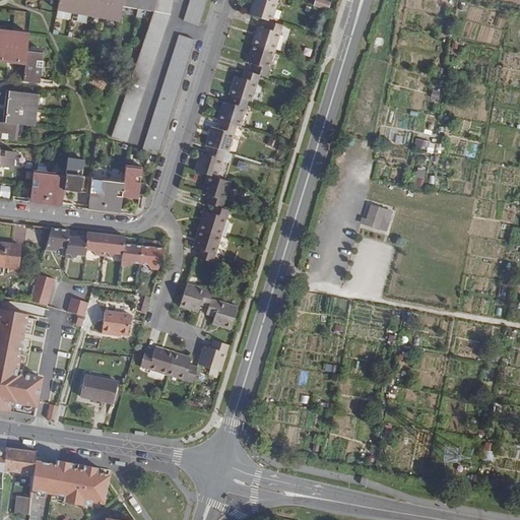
[(58,0),(57,10),(119,21),(122,5),(153,11),(140,51),(112,136),(127,142),(170,13),(172,0),(189,0),(183,20),(198,25),(206,0),(58,0)]
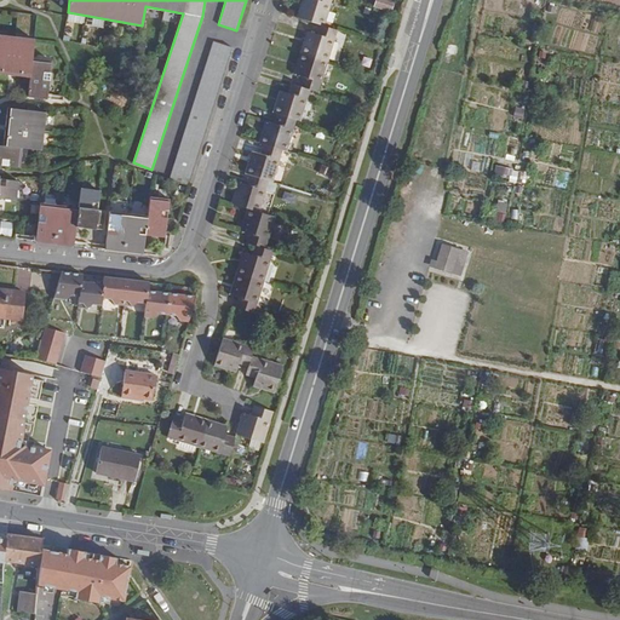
[(239,298),(235,308),(254,313),(274,251),(265,248),(275,217),(259,212),(269,181),(273,182),(282,150),(286,151),(296,120),(300,121),(310,90),(317,92),(337,30),(325,26),(332,0),(302,0),(297,17),(317,24),(314,34),(306,32),(293,74),(300,76),(298,86),(291,84),(287,93),(280,91),(274,113),(276,114),(274,124),(267,121),(259,143),(263,144),(259,154),(252,153),(246,173),(251,174),(247,184),(239,183),(233,204),(248,210),(241,230),(250,234),(246,242),(254,245),(251,256),(244,253),(230,294),(239,298)]
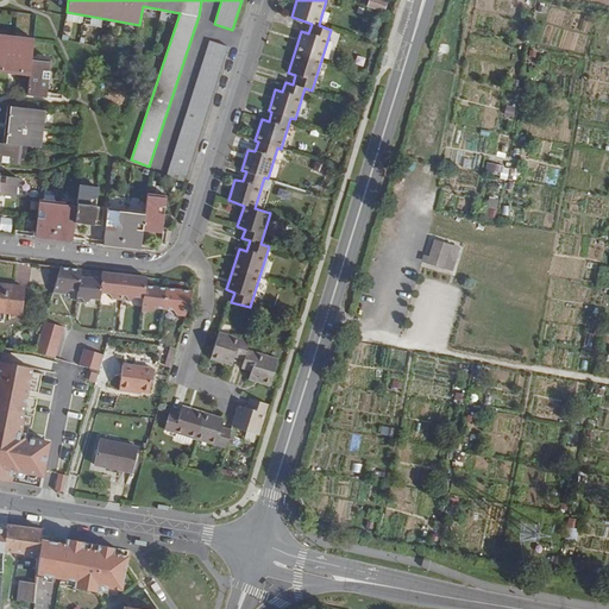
[(369,0),(369,10),(387,11),(388,0),(369,0)]
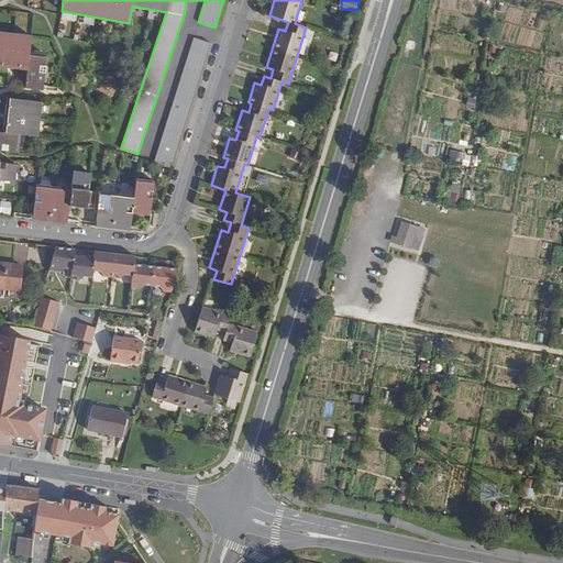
[(0,67),(28,70),(25,88),(43,90),(44,86),(47,55),(30,53),(31,36),(0,32),(0,67)]
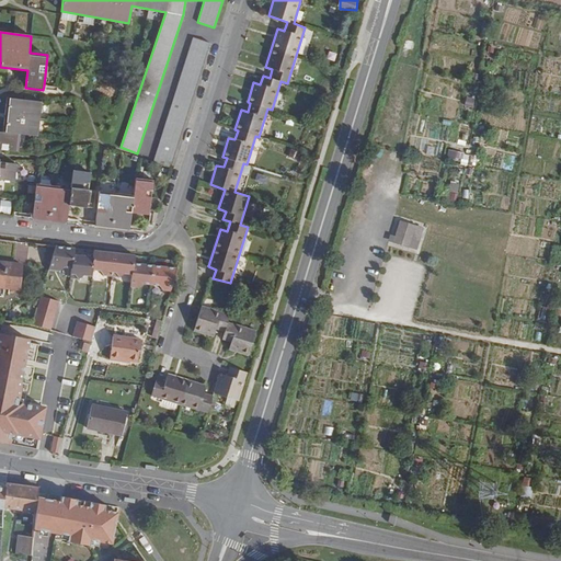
[(193,37),(153,163),(170,168),(209,43),(193,37)]
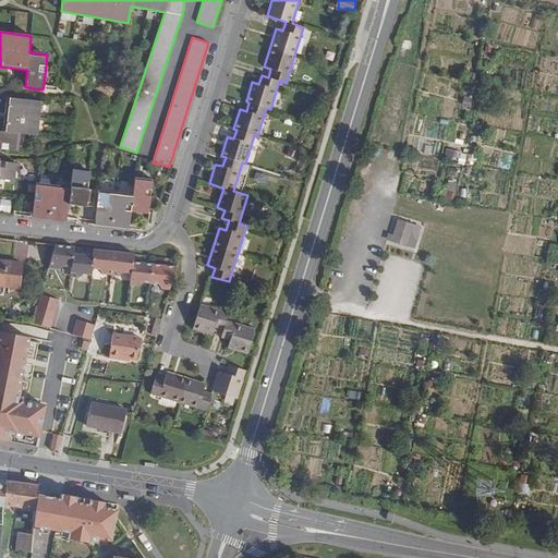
[(3,131),(0,130),(0,148),(17,150),(20,133),(37,135),(41,101),(8,97),(3,131)]
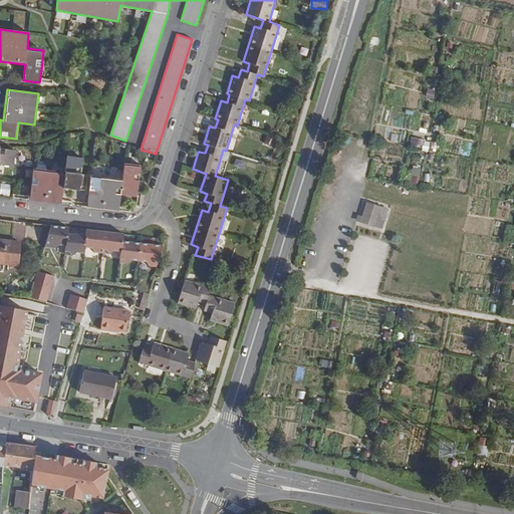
[(429,151),(431,142),(411,138),(409,146),(429,151)]
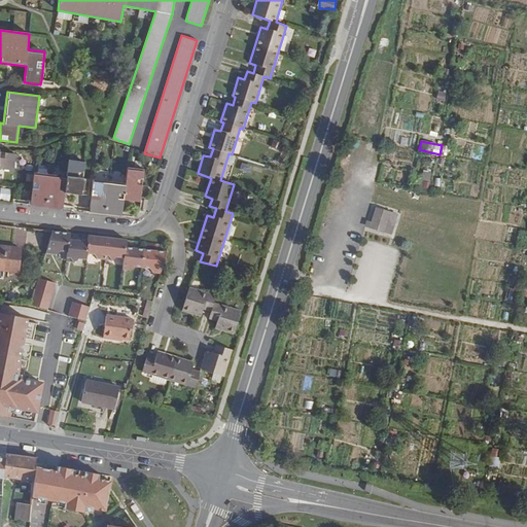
[(0,168),(13,170),(15,153),(0,151),(0,168)]
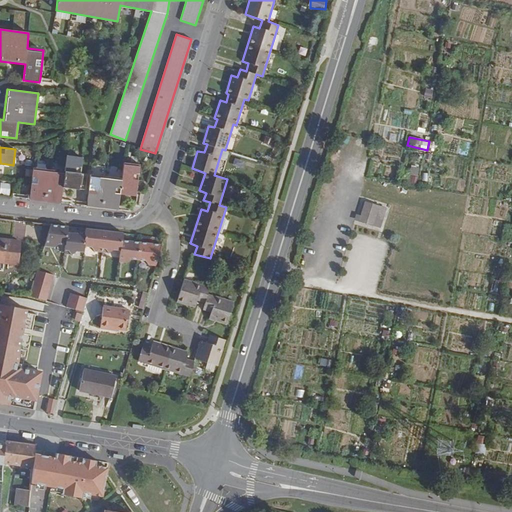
[(34,168),(30,199),(61,203),(63,187),(79,189),(81,173),(83,158),(67,156),(65,171),(34,168)]
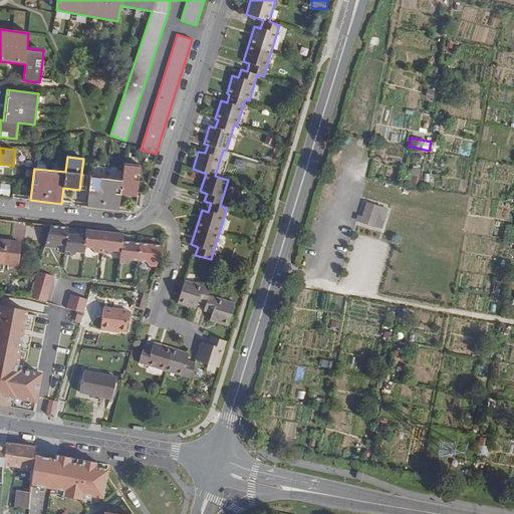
[(91,175),(87,207),(118,211),(120,195),(137,197),(141,166),(124,164),(122,179),(91,175)]
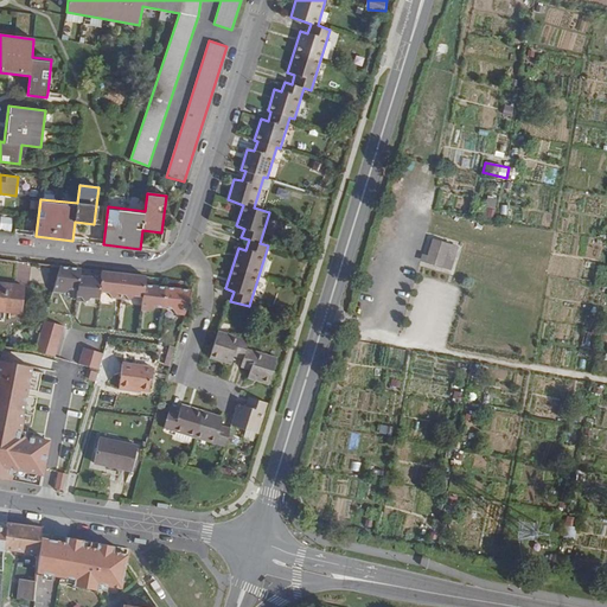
[(489,197),(484,215),(491,217),(497,199),(489,197)]
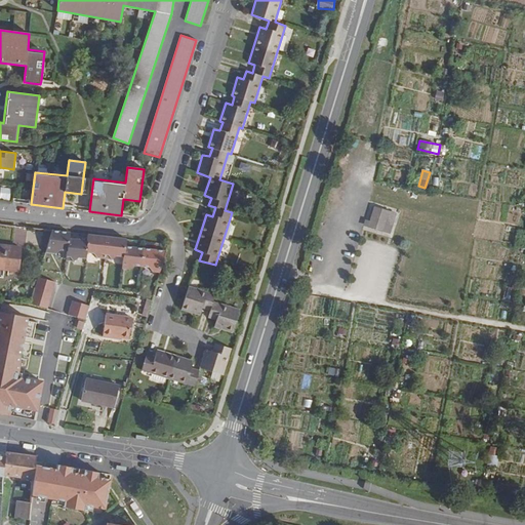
[(0,188),(0,198),(10,199),(11,189),(0,188)]
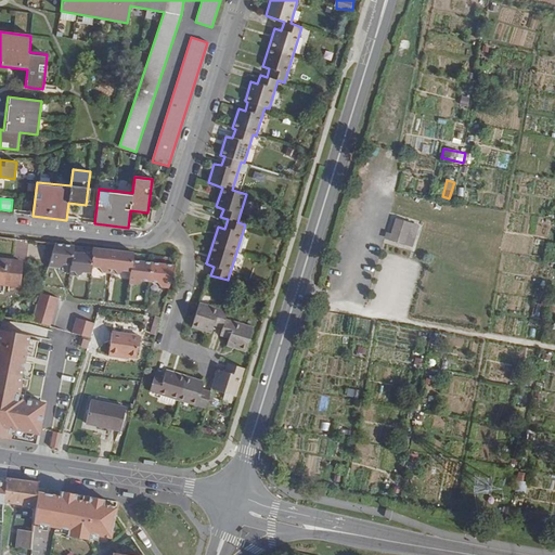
[(397,219),(389,240),(404,244),(411,223),(397,219)]
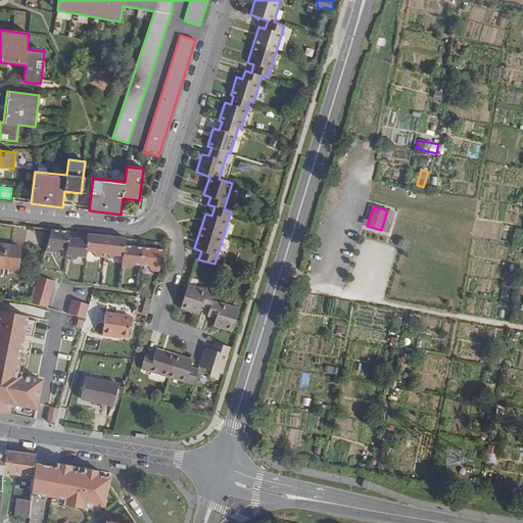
[(70,232),(52,230),(46,248),(53,249),(56,254),(60,250),(67,250),(68,250),(69,239),(69,238),(70,237),(70,232)]
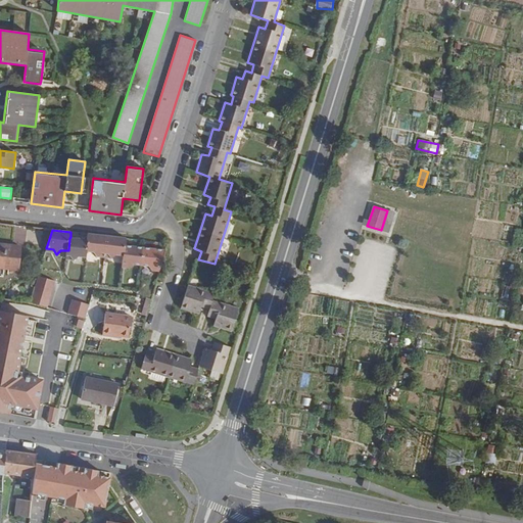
[(107,236),(88,234),(87,241),(86,252),(94,253),(98,258),(102,254),(105,254),(107,236)]
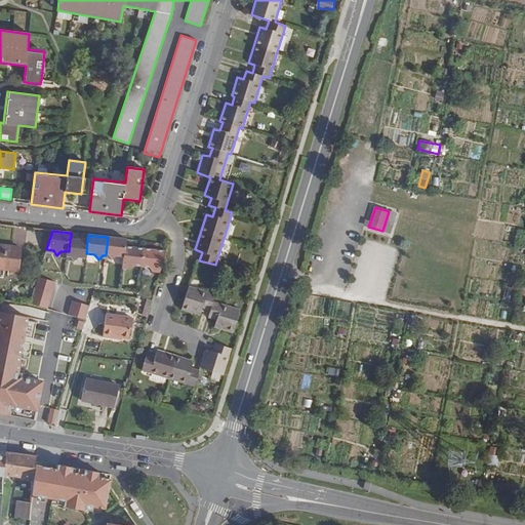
[(127,239),(108,237),(106,255),(109,256),(112,260),(117,256),(124,256),(125,246),(126,246),(127,239)]
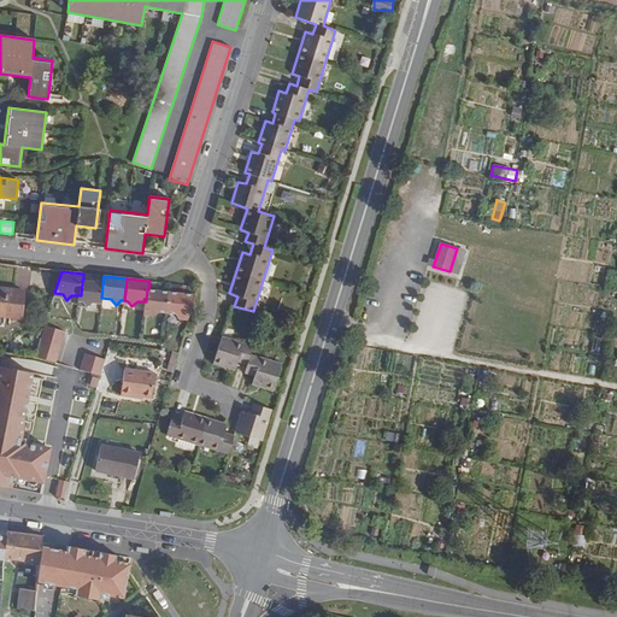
[(103,285),(82,282),(81,295),(80,295),(78,303),(82,304),(87,310),(92,304),(100,306),(101,298),(103,285)]
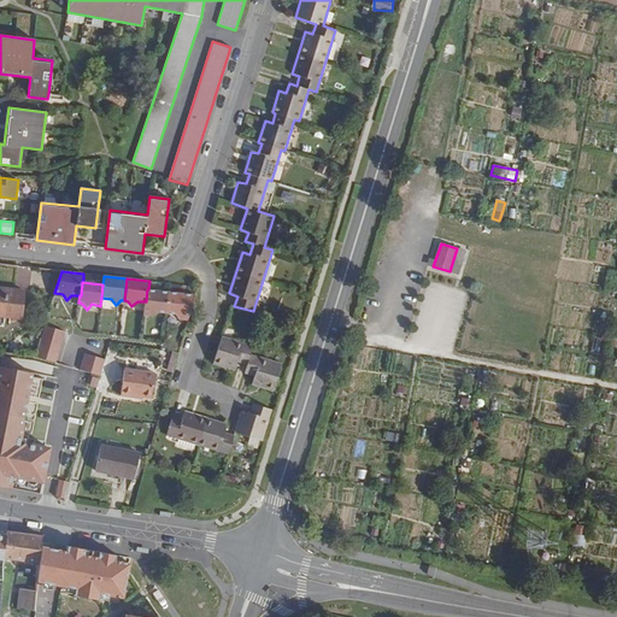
[(0,287),(0,316),(22,318),(24,291),(0,287)]
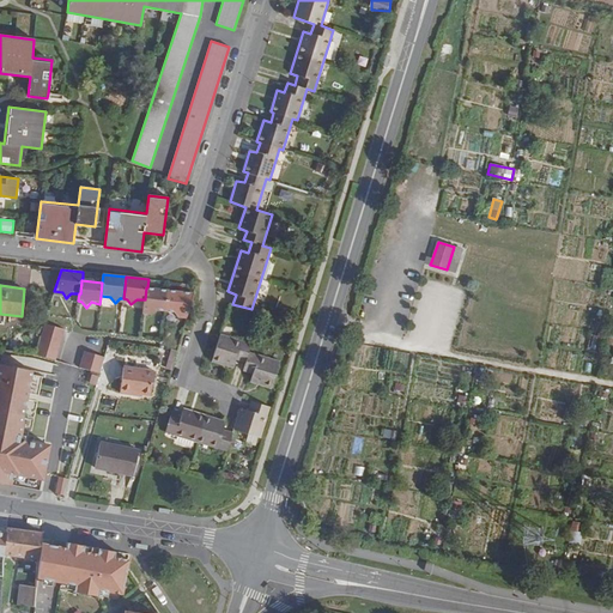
[(169,291),(147,287),(146,287),(145,299),(144,310),(147,310),(151,316),(157,311),(167,314),(169,291)]
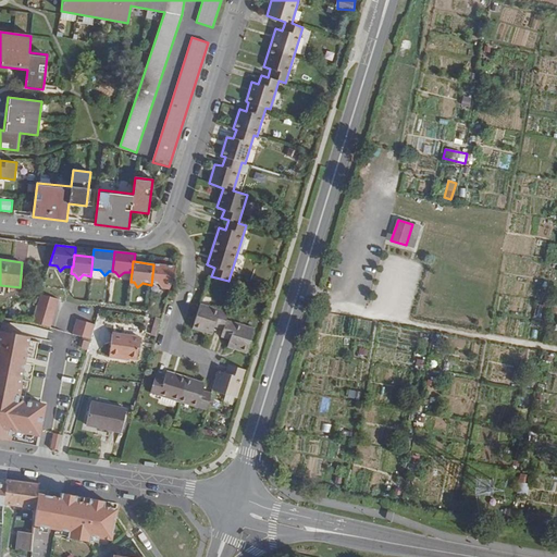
[(176,268),(153,264),(151,285),(158,285),(161,291),(166,286),(171,287),(176,268)]
